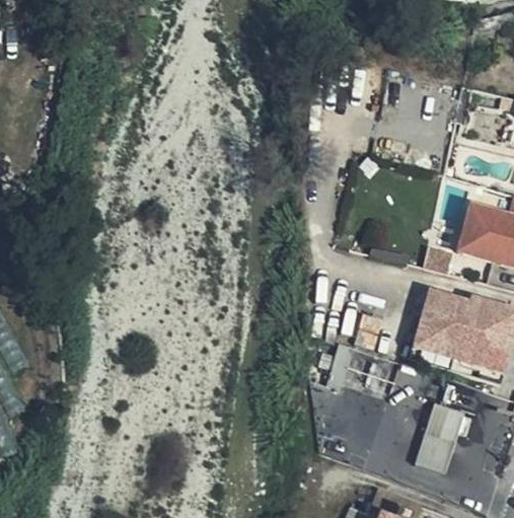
[(474,89),(462,85),(454,122),(466,125),(474,89)]
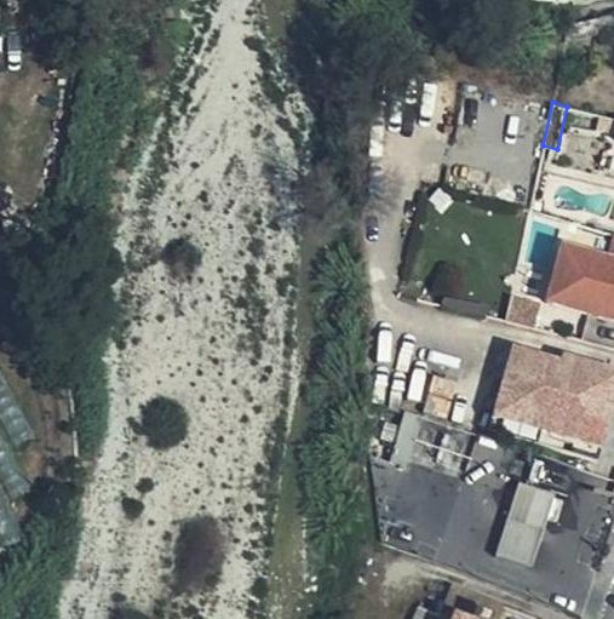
[(613,258),(606,256),(560,240),(540,296),(613,321),(613,258)]
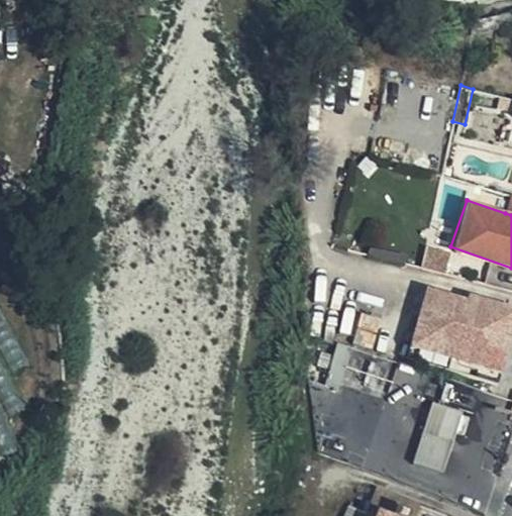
[(408,263),(420,267),(425,244),(414,241),(408,263)]
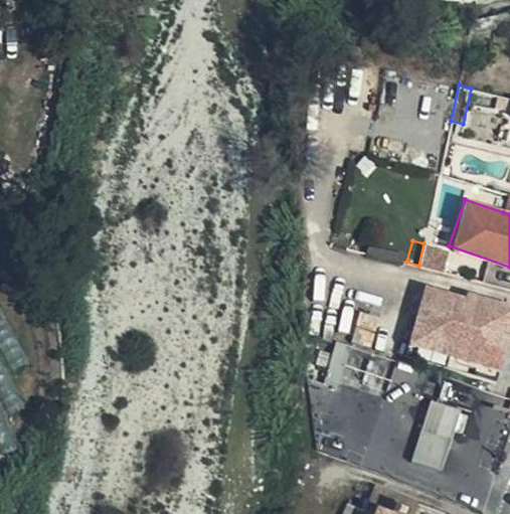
[(418,266),(436,270),(442,247),(423,243),(418,266)]
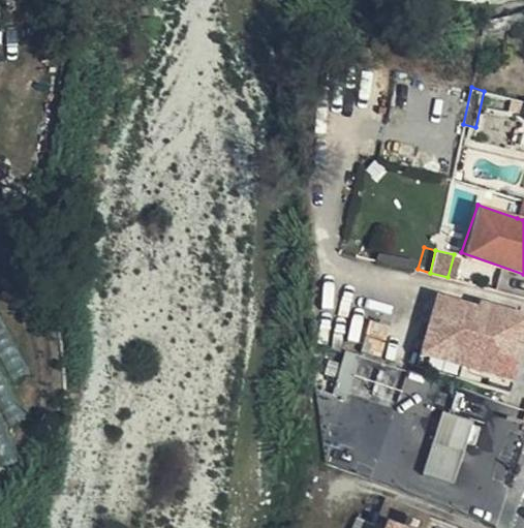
[(507,392),(523,338),(523,315),(479,303),(476,307),(435,296),(415,365),(507,392)]
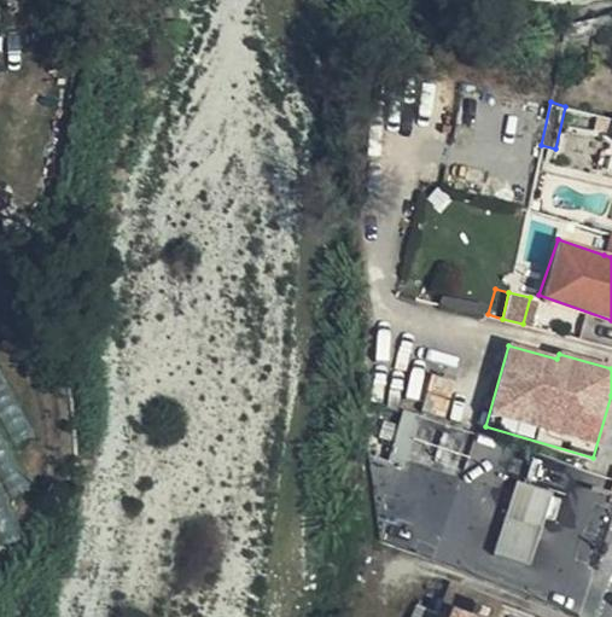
[(400,460),(420,463),(421,452),(477,459),(481,425),(404,417),(400,460)]
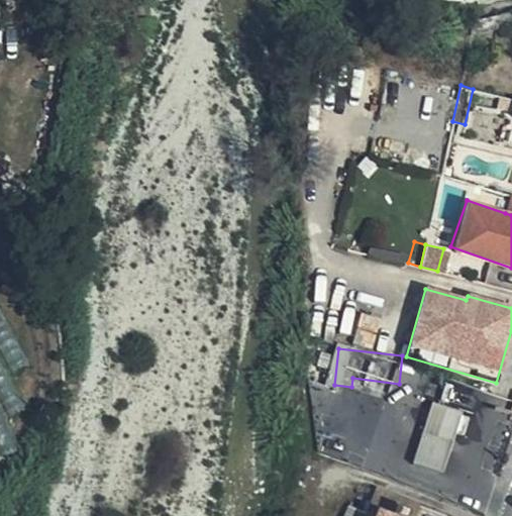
[(369,445),(384,405),(371,399),(354,439),(369,445)]
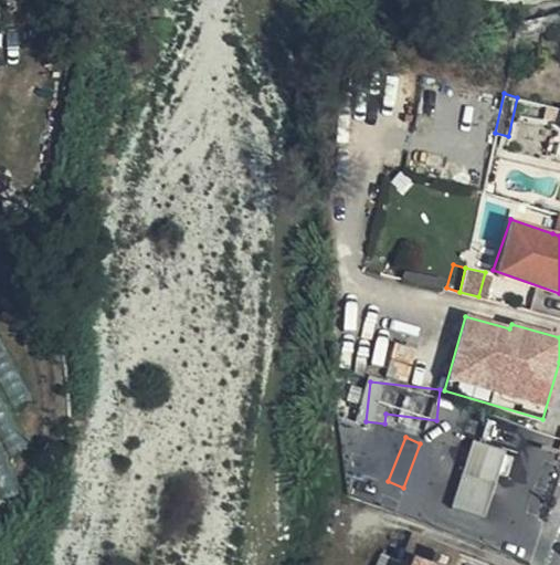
[(484,518),(510,453),(478,440),(452,504),(484,518)]
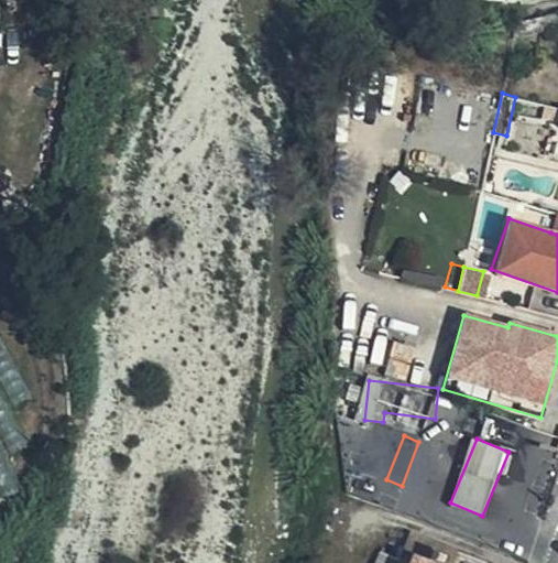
[(434,543),(435,539),(407,528),(406,533),(434,543)]
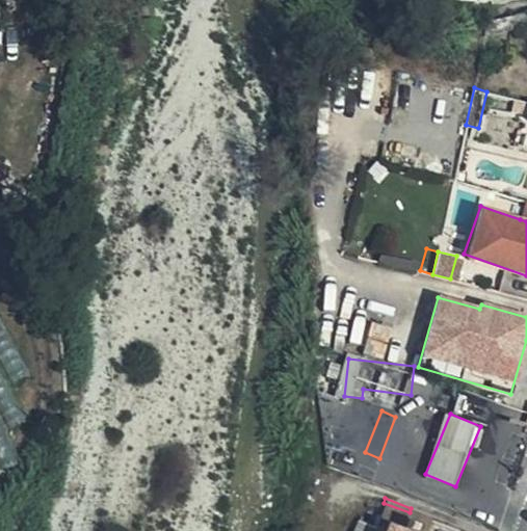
[(392,530),(402,530),(410,512),(384,503),(375,525),(391,530),(392,530)]
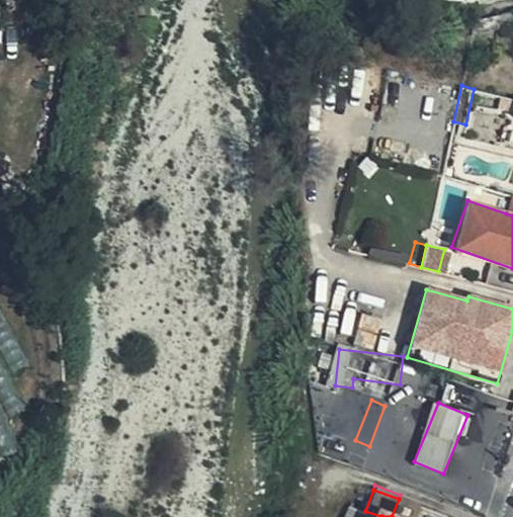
[(399,499),(420,507),(421,504),(400,495),(399,499)]
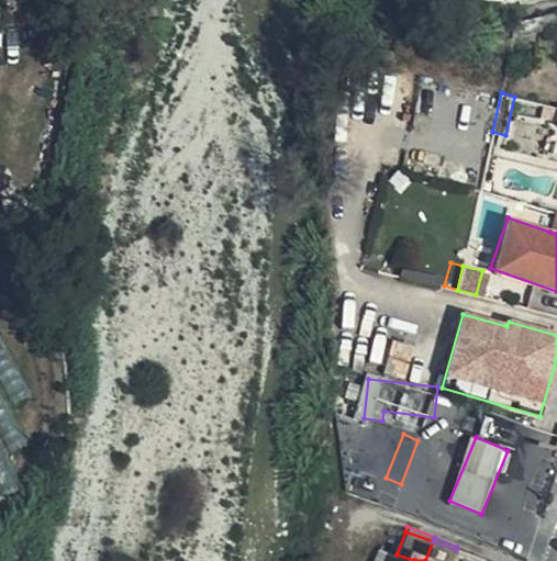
[(452,560),(456,550),(433,541),(425,560),(414,560),(413,560),(412,560),(452,560)]
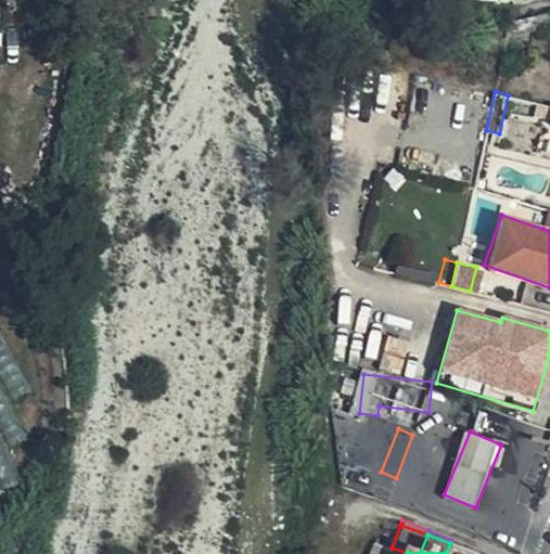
[(371,553),(407,553),(408,553),(392,548),(378,542),(371,553)]
